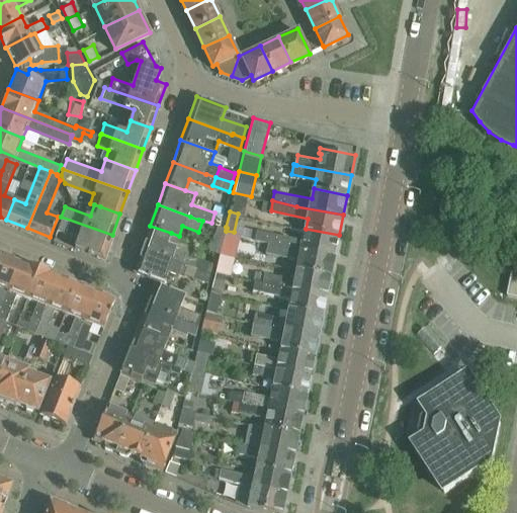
[(112,235),(61,217),(57,226),(68,230),(69,226),(77,229),(75,235),(79,236),(75,246),(104,258),(112,235)]
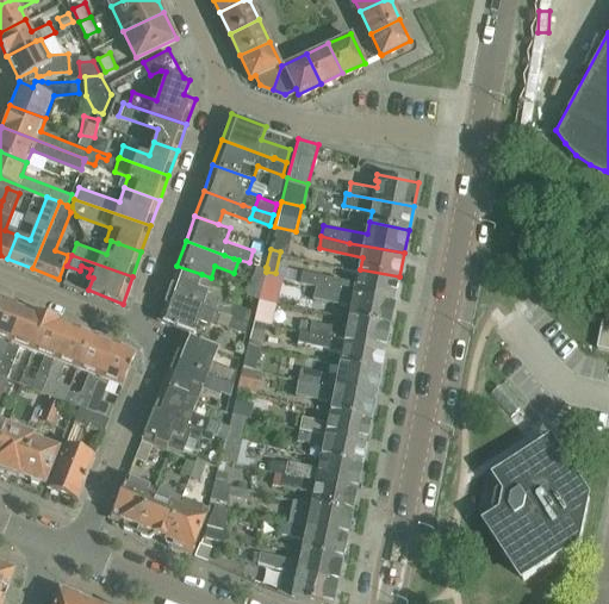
[(267,268),(266,267),(256,265),(246,292),(260,297),(266,272),(267,268)]
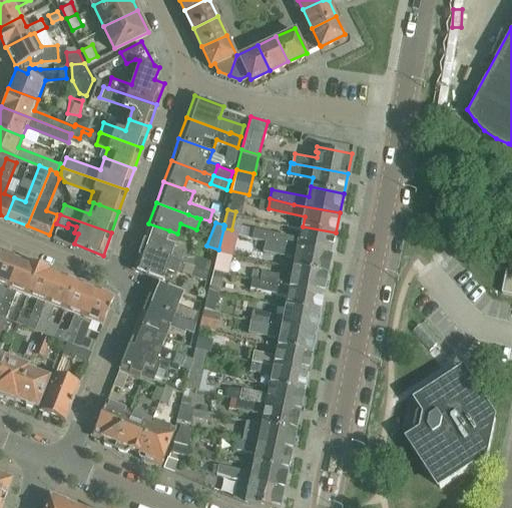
[(148,223),(140,245),(178,260),(178,259),(184,261),(208,269),(210,261),(181,250),(182,248),(165,242),(169,230),(148,223)]
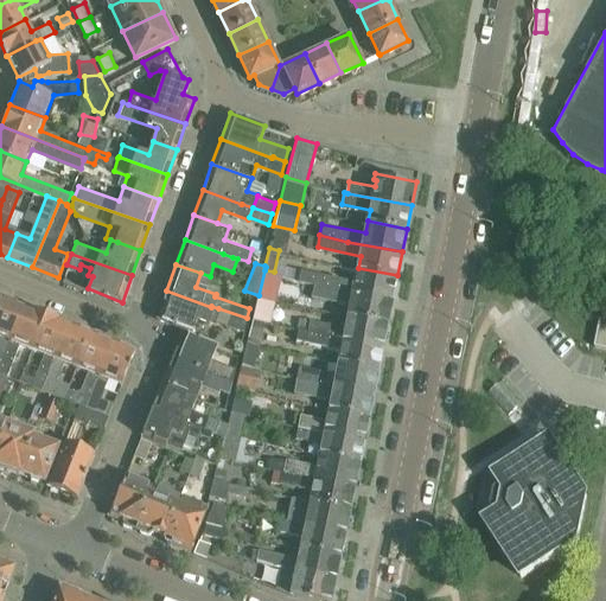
[(356,280),(327,274),(300,268),(299,279),(313,282),(320,283),(393,299),(397,275),(358,268),(356,280)]
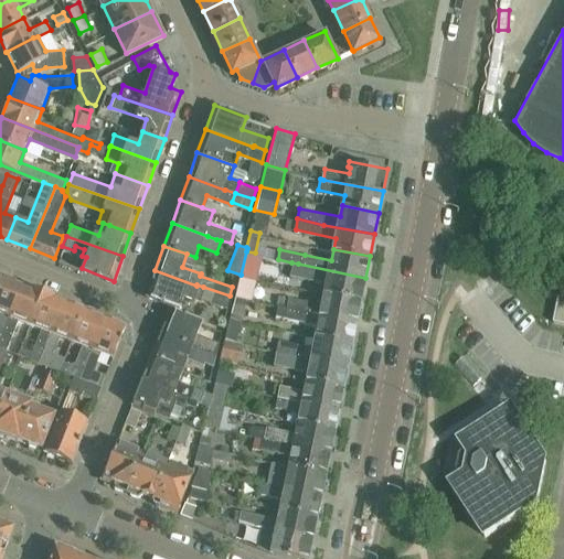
[(246,251),(241,275),(251,277),(254,264),(259,265),(262,256),(254,254),(255,253),(246,251)]
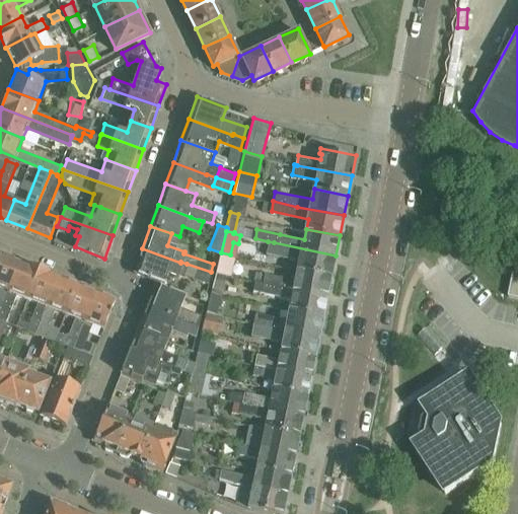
[(274,242),(268,241),(266,251),(298,259),(297,268),(331,276),(336,255),(274,242)]
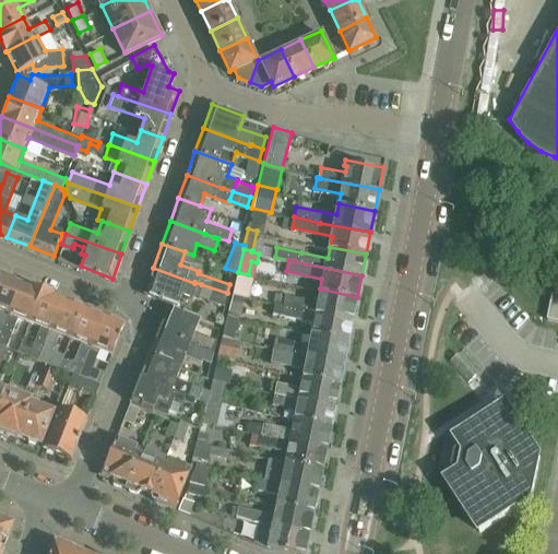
[(194,283),(153,268),(145,291),(169,301),(169,302),(170,302),(170,301),(177,303),(181,291),(198,296),(198,295),(225,304),(227,293),(201,284),(194,282),(194,283)]
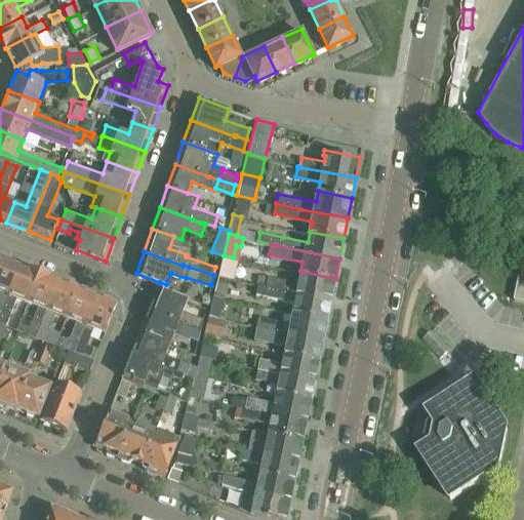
[(0,315),(21,263),(1,255),(0,256),(0,289),(0,290),(0,315)]
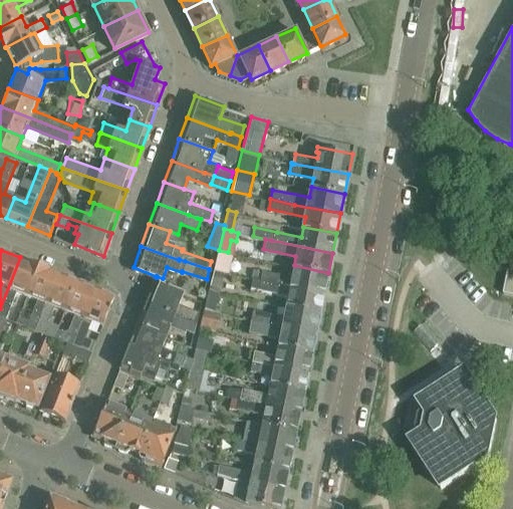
[(20,257),(0,308),(0,314),(6,317),(16,290),(27,294),(39,264),(27,260),(20,257)]
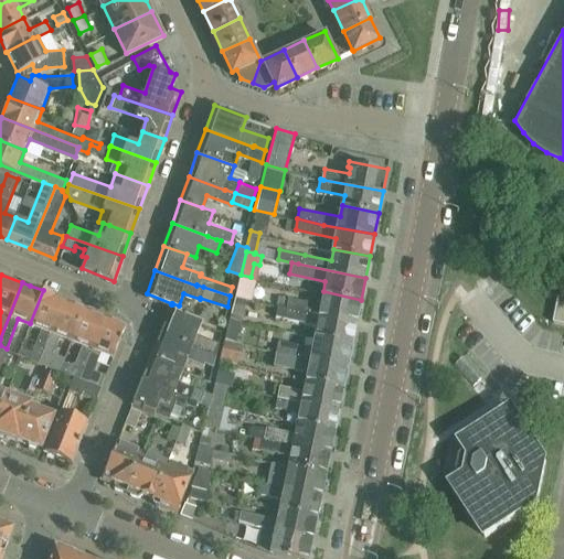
[(32,350),(21,345),(18,353),(39,361),(63,299),(55,296),(43,290),(30,323),(41,329),(32,350)]
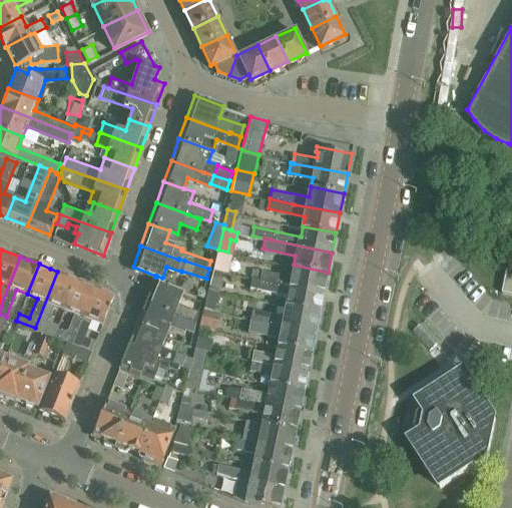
[(328,273),(294,265),(292,275),(263,269),(261,279),(278,283),(324,292),(328,273)]
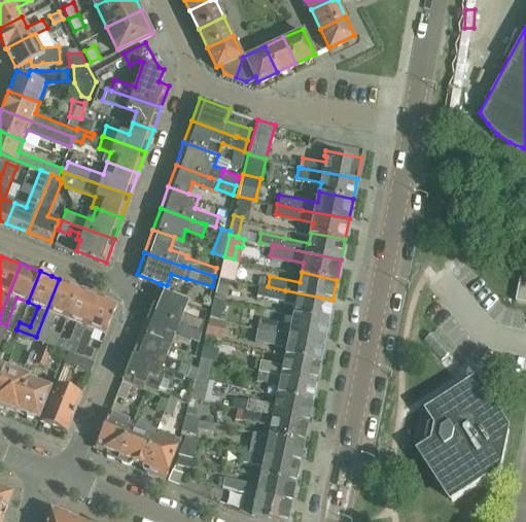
[(214,294),(225,298),(230,277),(219,275),(214,294)]
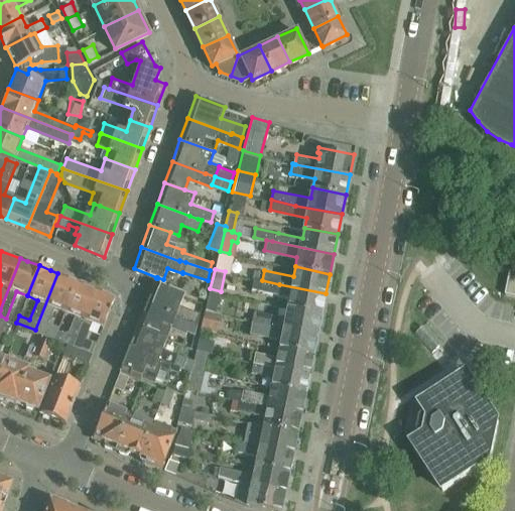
[(514,270),(511,269),(506,292),(514,293),(514,270)]
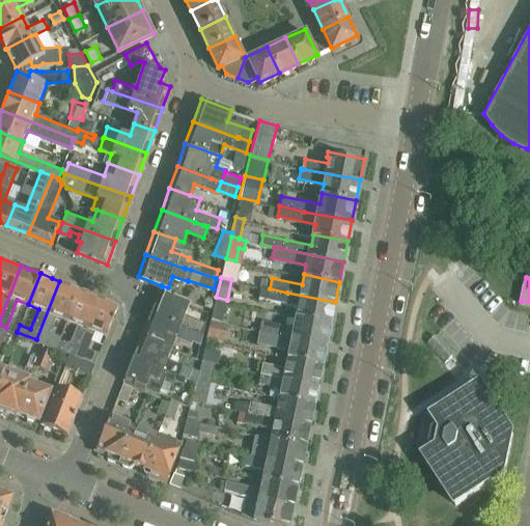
[(79,288),(59,281),(36,339),(56,348),(60,336),(49,331),(55,315),(66,320),(79,288)]
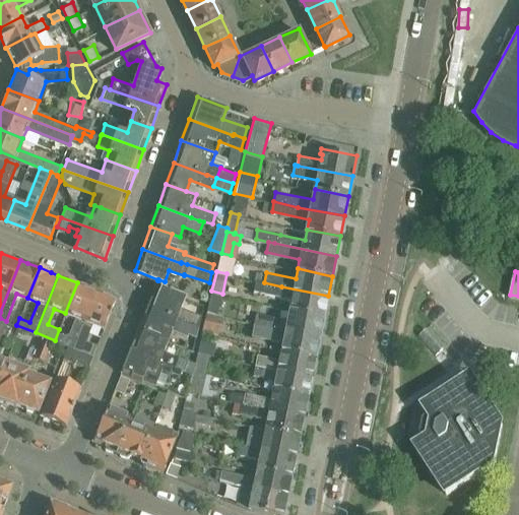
[(264,282),(251,280),(249,288),(292,299),(289,309),(324,316),(328,296),(281,286),(264,282)]
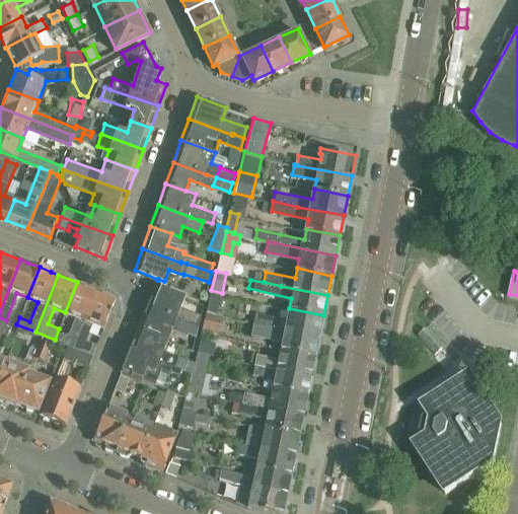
[(95,290),(77,282),(65,312),(76,316),(65,344),(68,345),(73,347),(95,290)]
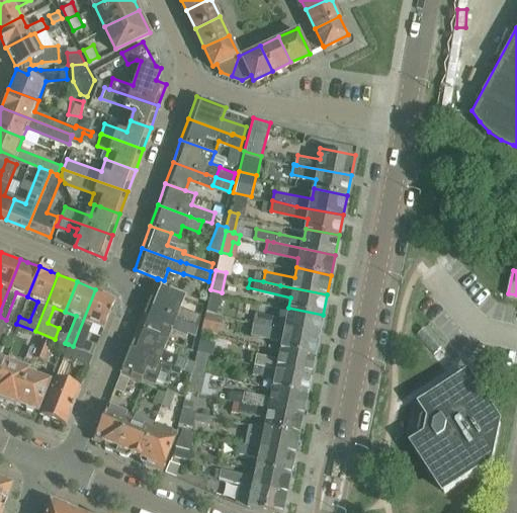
[(157,283),(156,282),(147,305),(179,318),(198,325),(201,312),(181,305),(184,295),(156,283),(157,283)]
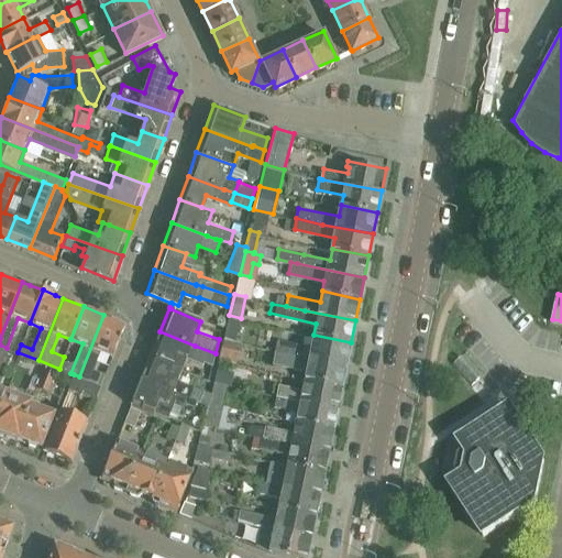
[(125,323),(103,315),(79,376),(100,385),(105,373),(92,368),(99,349),(112,354),(125,323)]
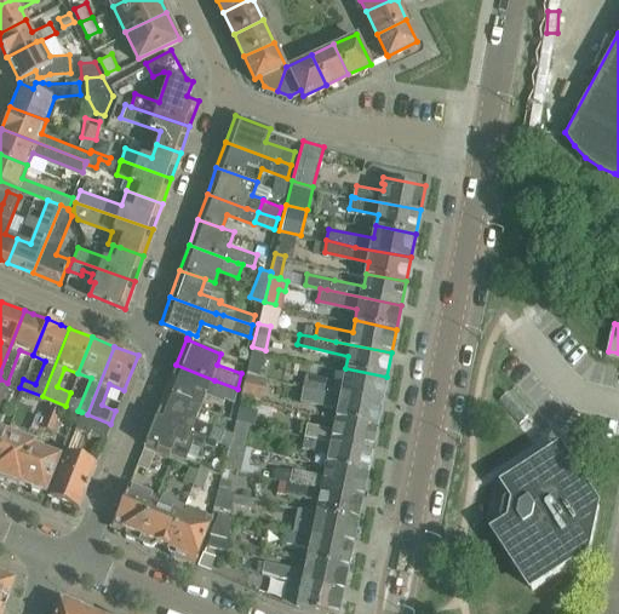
[(252,346),(247,371),(259,373),(265,350),(252,346)]
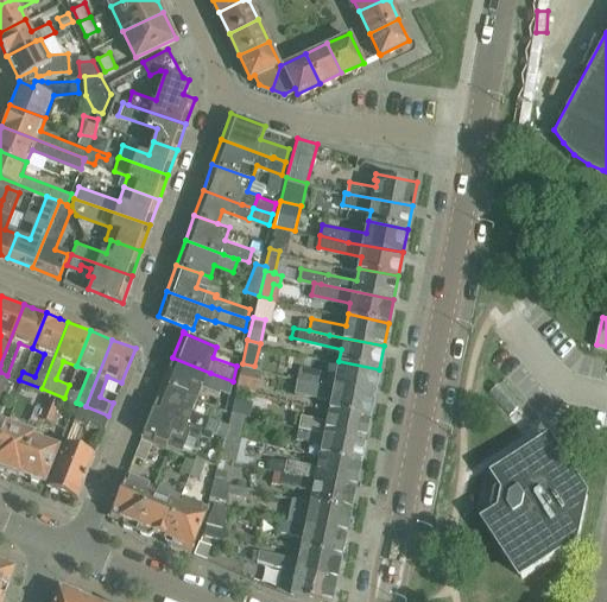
[(210,373),(172,357),(162,384),(197,395),(202,384),(213,387),(215,381),(232,388),(233,381),(210,373)]
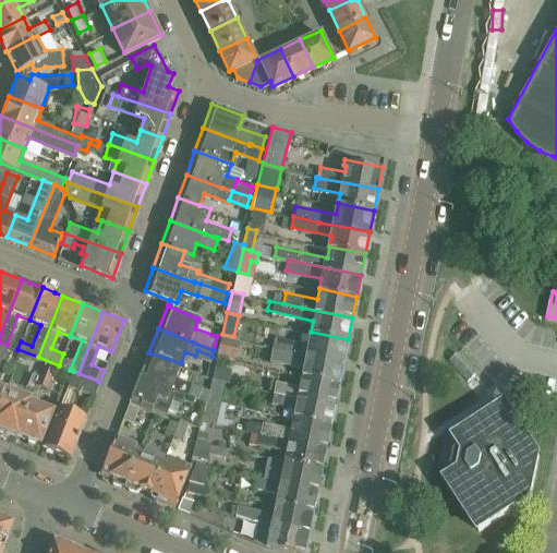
[(348,339),(311,332),(309,341),(277,335),(275,346),(294,350),(343,360),(348,339)]
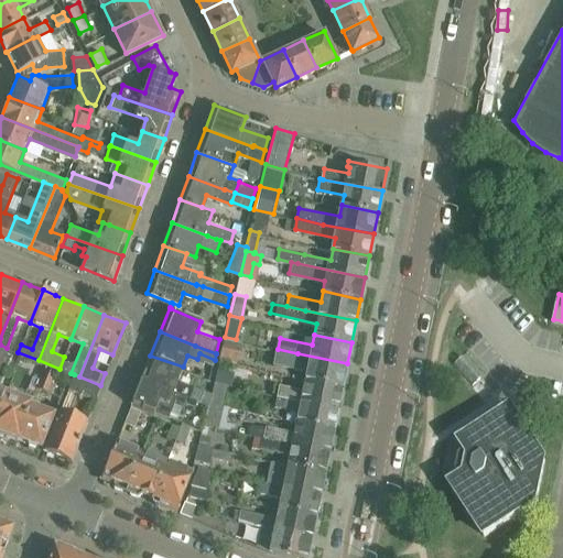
[(236,339),(225,337),(219,358),(237,361),(241,340),(236,339)]
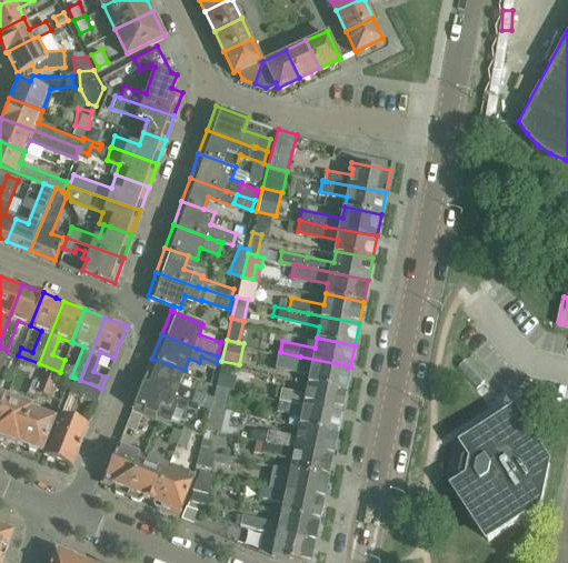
[(18,355),(21,348),(21,347),(15,344),(11,352),(18,355)]
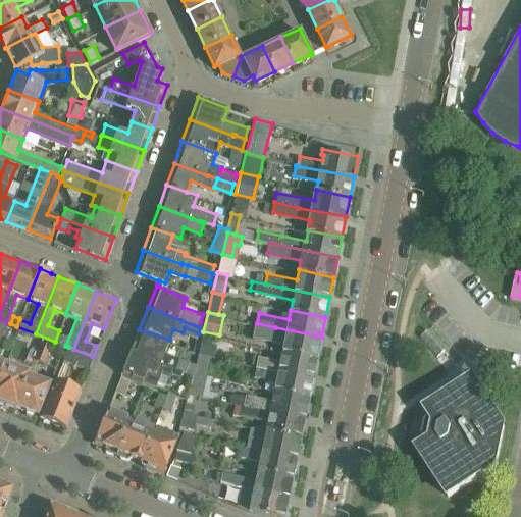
[(275,327),(257,323),(254,335),(284,342),(282,350),(317,357),(321,337),(275,327)]
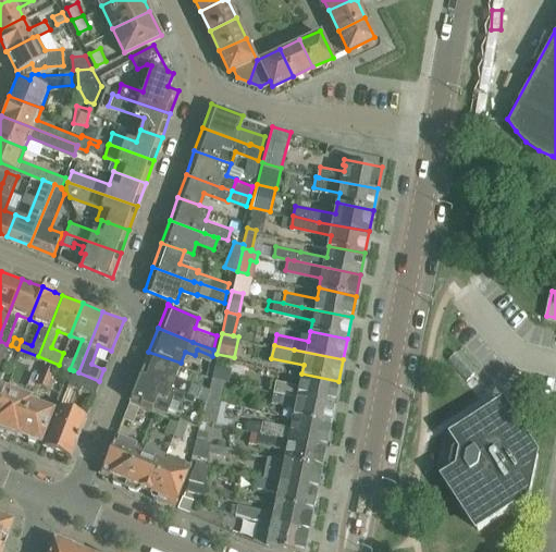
[(148,352),(139,373),(175,388),(185,391),(195,395),(206,399),(209,388),(176,375),(181,363),(148,352)]
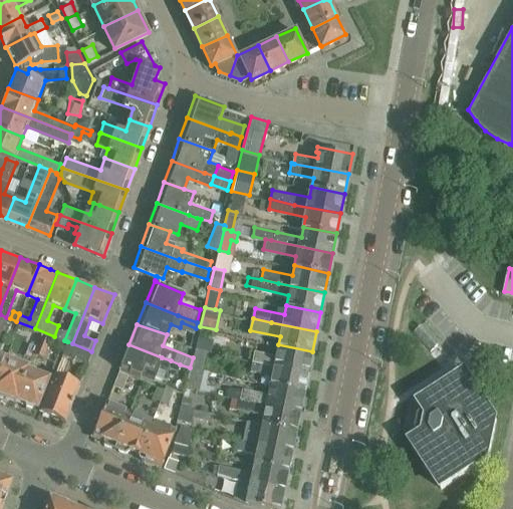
[(40,334),(36,344),(33,351),(42,355),(49,338),(40,334)]
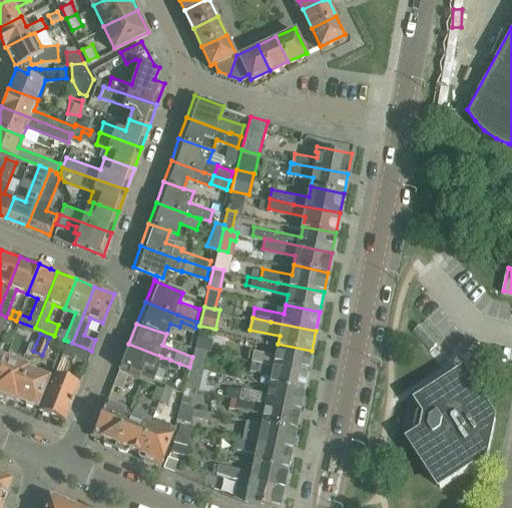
[(195,345),(206,347),(210,349),(213,337),(198,334),(195,345)]
